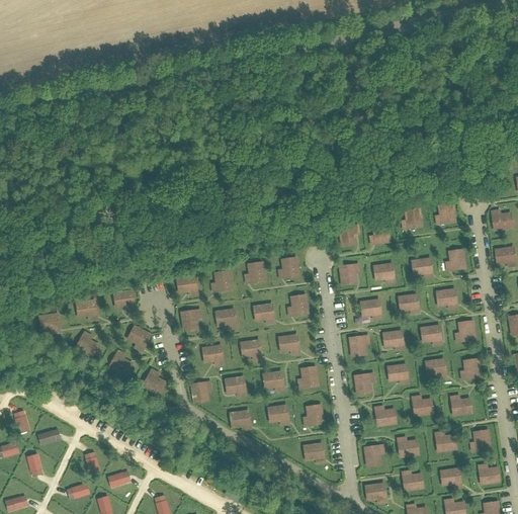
[(456,223),(453,202),(437,205),(439,215),(435,216),(436,226),(456,223)]
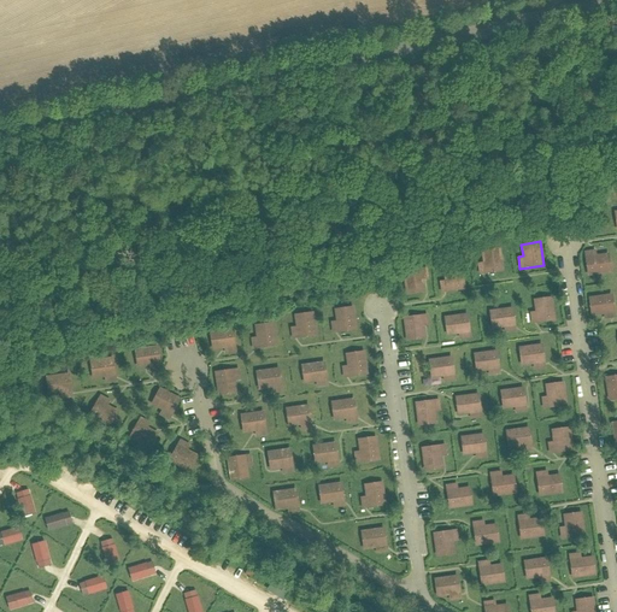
[(503,271),(499,247),(481,251),(482,262),(477,263),(479,275),(503,271)]
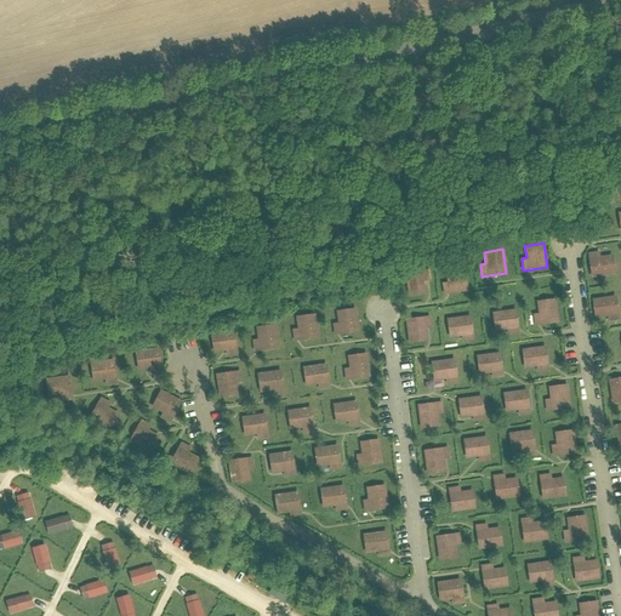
[(588,252),(592,277),(616,274),(614,255),(600,256),(600,251),(588,252)]
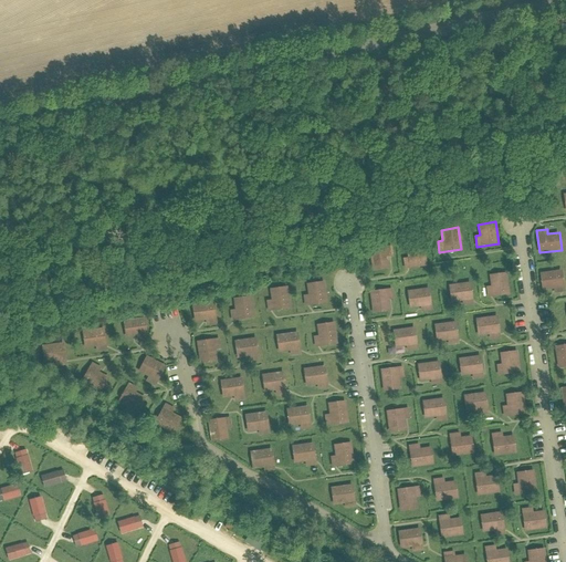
[(428,266),(425,243),(407,247),(409,257),(405,258),(406,269),(428,266)]
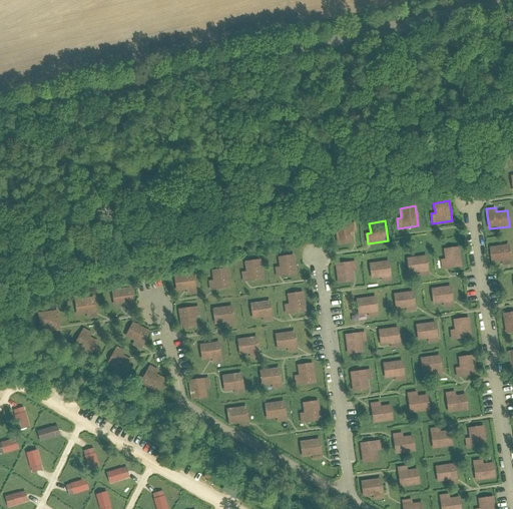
[(354,222),(334,225),(337,245),(353,243),(352,232),(356,232),(354,222)]
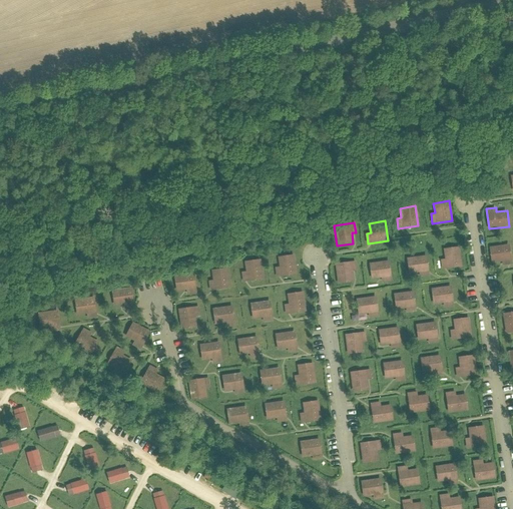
[(509,243),(489,245),(490,261),(502,259),(503,265),(511,264),(509,243)]
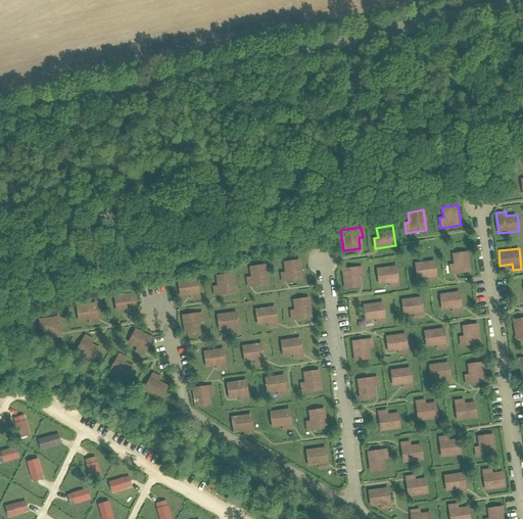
[(472,272),(468,251),(453,254),(454,264),(449,265),(450,275),(472,272)]
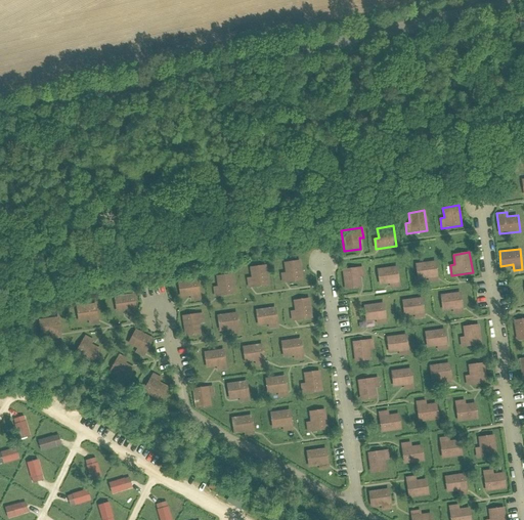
[(288,270),(280,271),(281,282),(306,279),(304,257),(287,259),(288,270)]
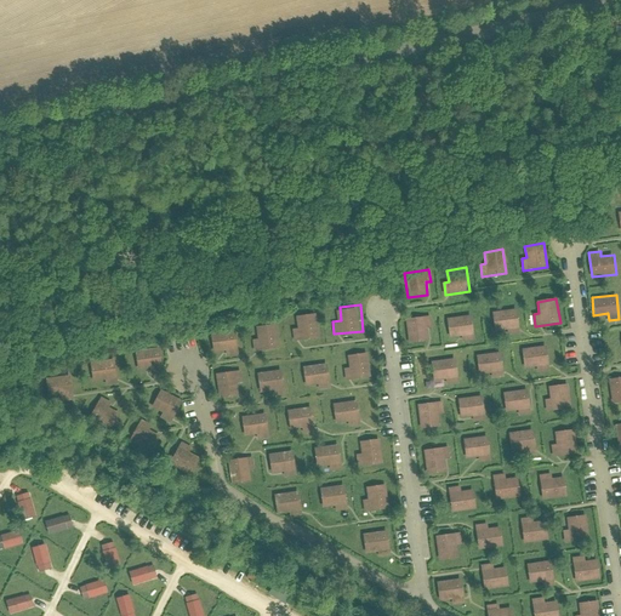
[(516,308),(491,311),(493,328),(507,326),(508,334),(518,332),(516,308)]
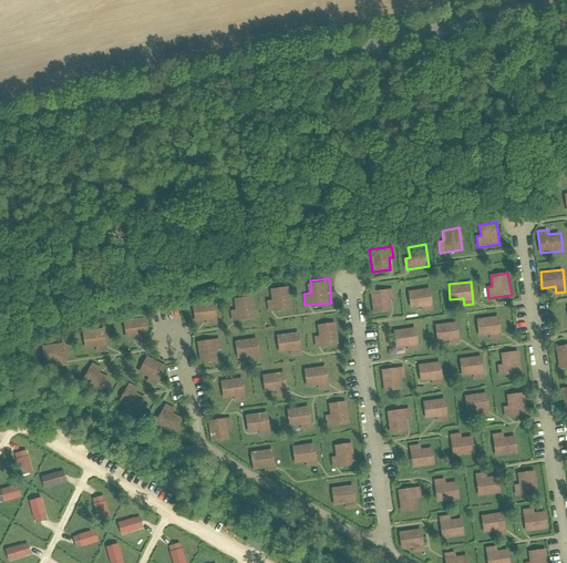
[(272,297),(266,298),(268,309),(294,307),(290,283),(271,285),(272,297)]
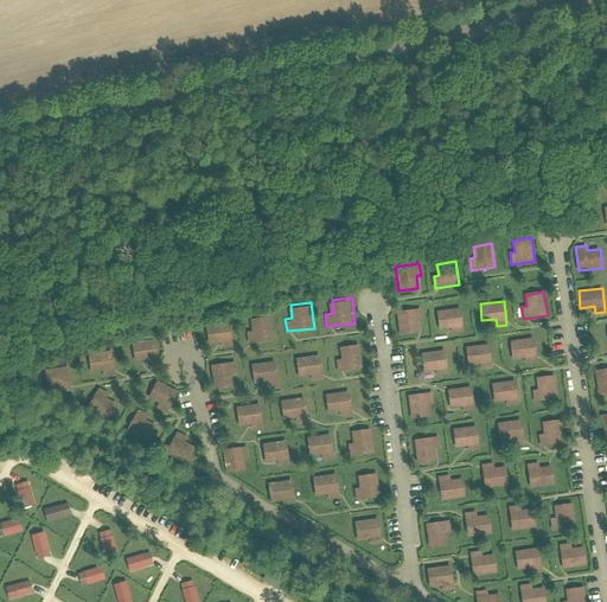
[(459,307),(435,309),(438,326),(451,325),(452,332),(462,331),(459,307)]
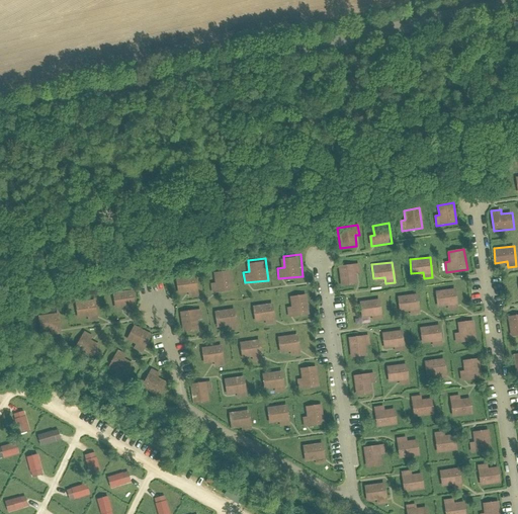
[(357,264),(336,266),(339,286),(355,284),(354,274),(358,273),(357,264)]
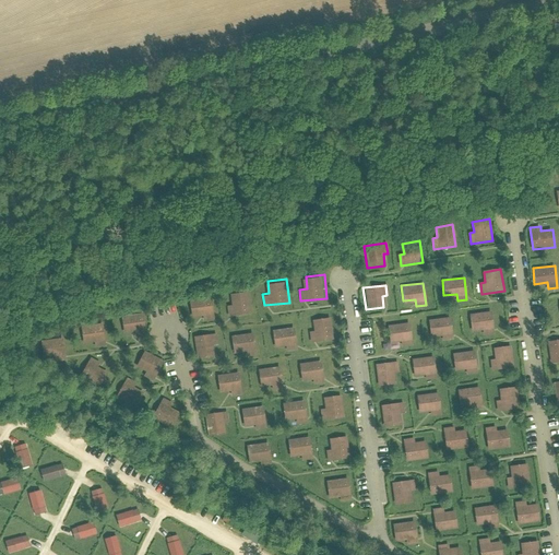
[(248,291),(230,293),(232,303),(226,304),(228,314),(251,310),(248,291)]
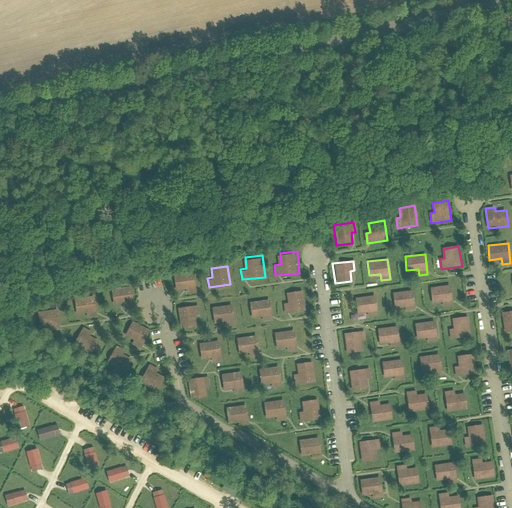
[(194,269),(173,273),(176,289),(185,287),(186,292),(198,289),(194,269)]
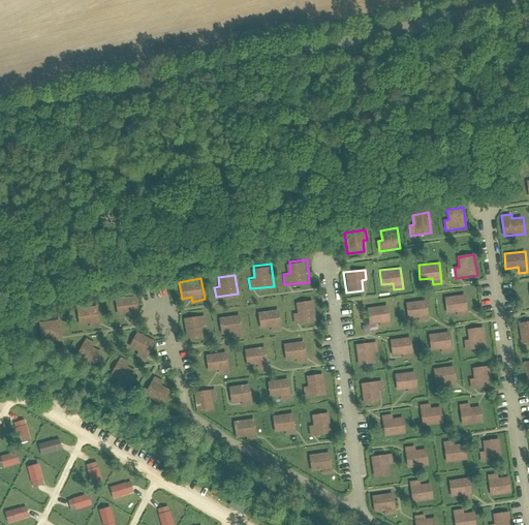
[(114,295),(116,312),(129,310),(129,315),(142,314),(138,291),(114,295)]
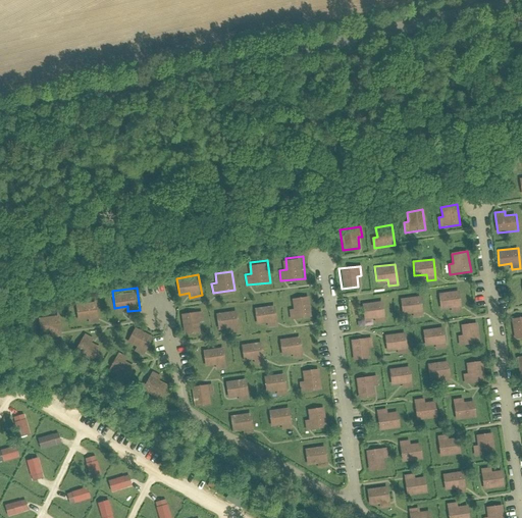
[(458,290),(437,292),(439,306),(451,305),(452,310),(461,309),(458,290)]
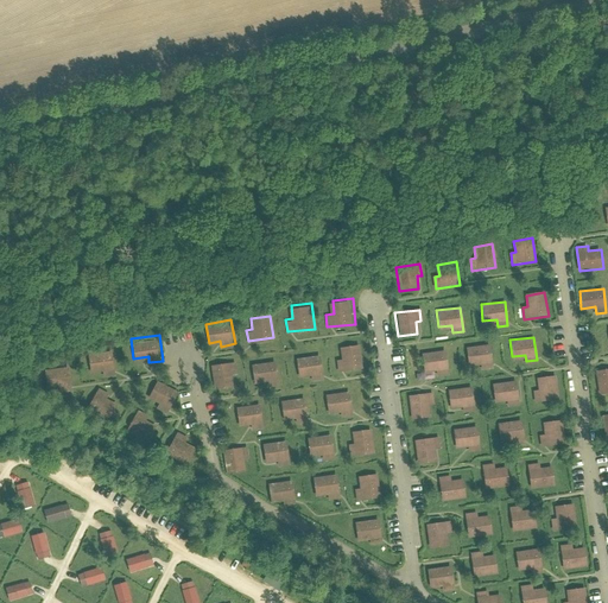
[(491,343),(467,346),(468,363),(482,361),(483,368),(494,367),(491,343)]
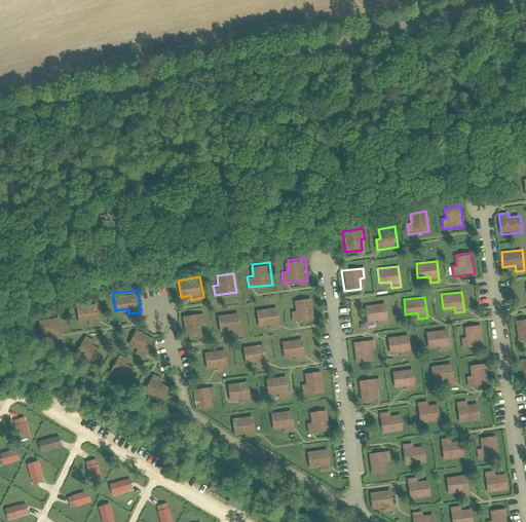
[(297,309),(291,310),(292,321),(315,318),(312,298),(296,300),(297,309)]
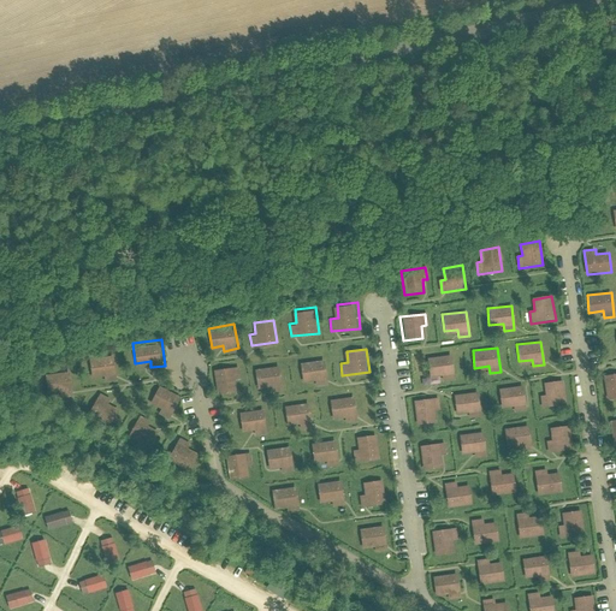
[(89,354),(92,374),(105,373),(106,379),(118,378),(116,350),(89,354)]
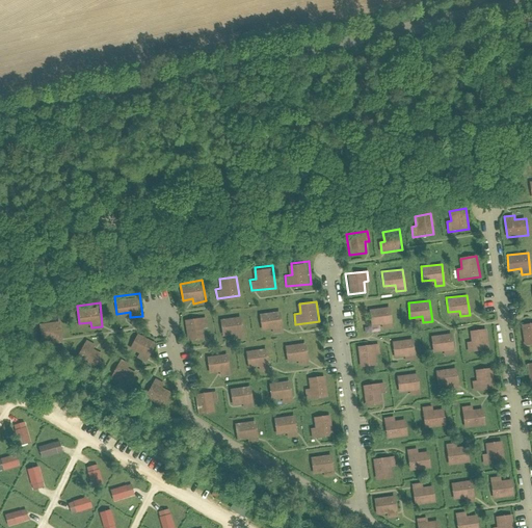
[(388,306),(367,309),(369,323),(380,322),(381,327),(391,326),(388,306)]
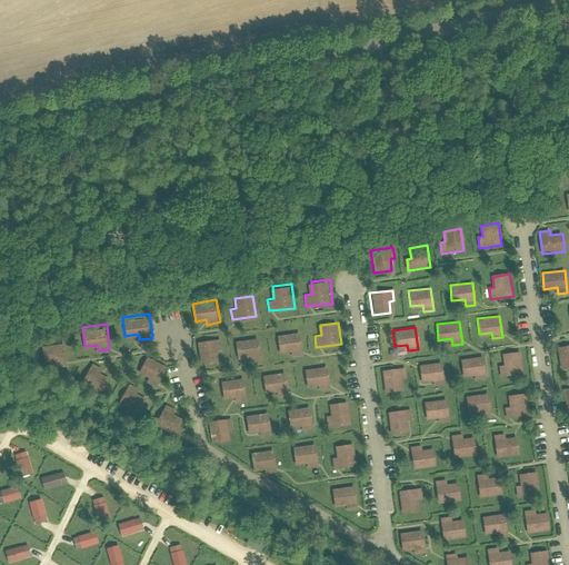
[(302,331),(277,335),(279,353),(291,352),(292,357),(306,355),(302,331)]
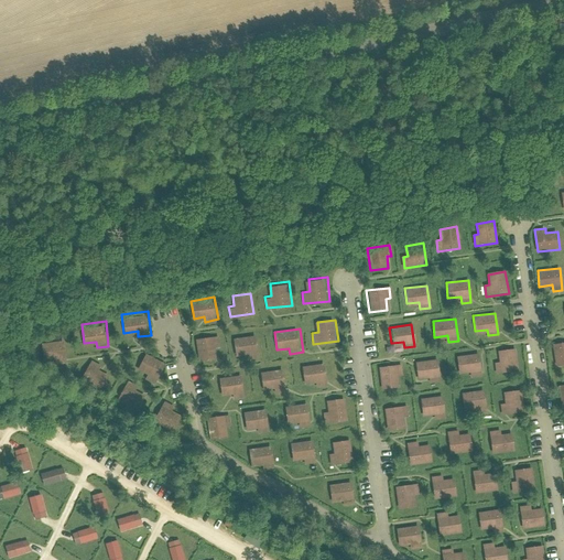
[(41,334),(42,361),(56,361),(56,348),(64,347),(63,333),(41,334)]
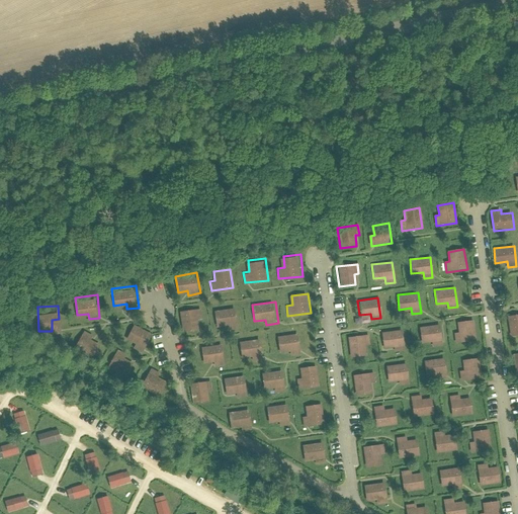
[(203,307),(179,310),(182,331),(201,328),(200,318),(204,317),(203,307)]
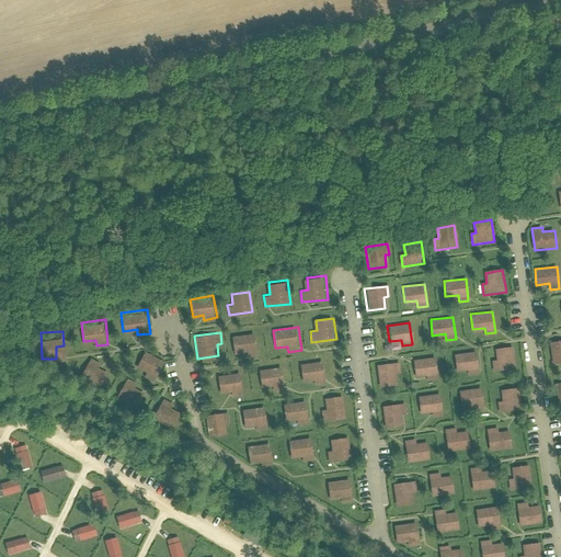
[(256,333),(232,336),(233,353),(245,352),(247,356),(260,355),(256,333)]
